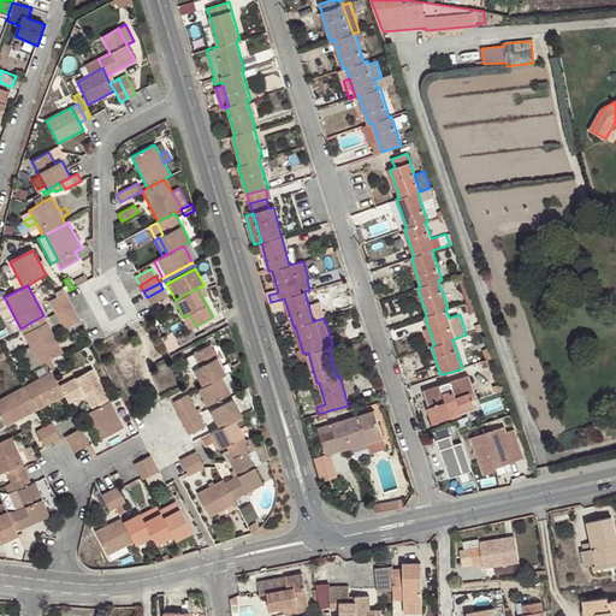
[(163,289),(147,297),(150,304),(166,296),(163,289)]
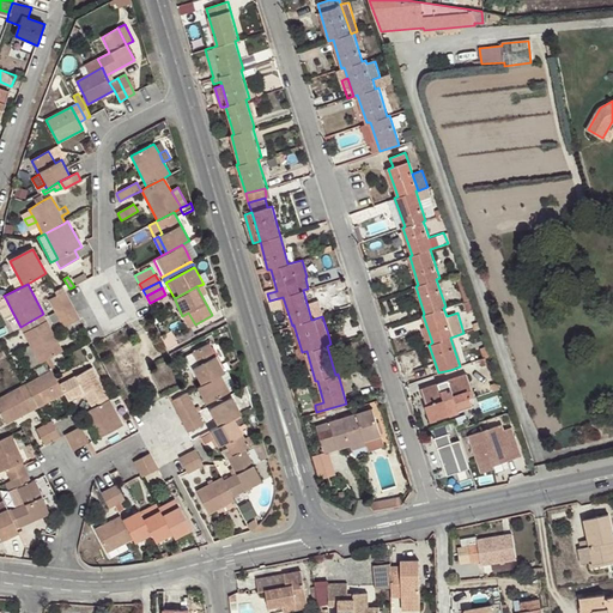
[(48,299),(53,309),(70,299),(65,291),(58,295),(48,299)]
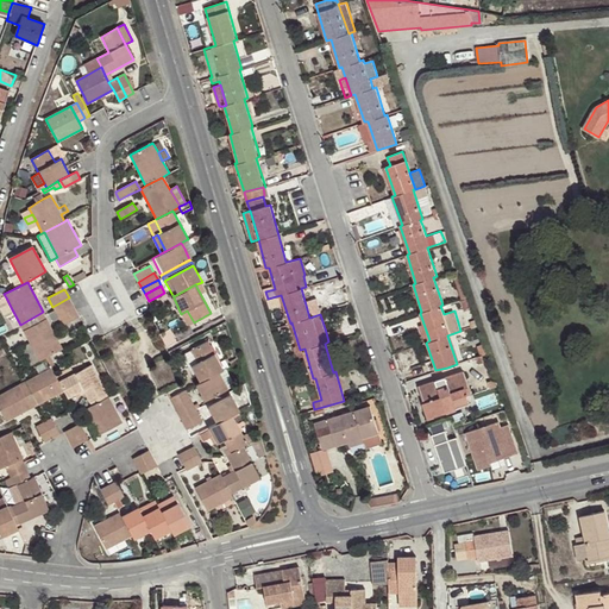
[(464,309),(472,307),(470,296),(460,299),(464,309)]
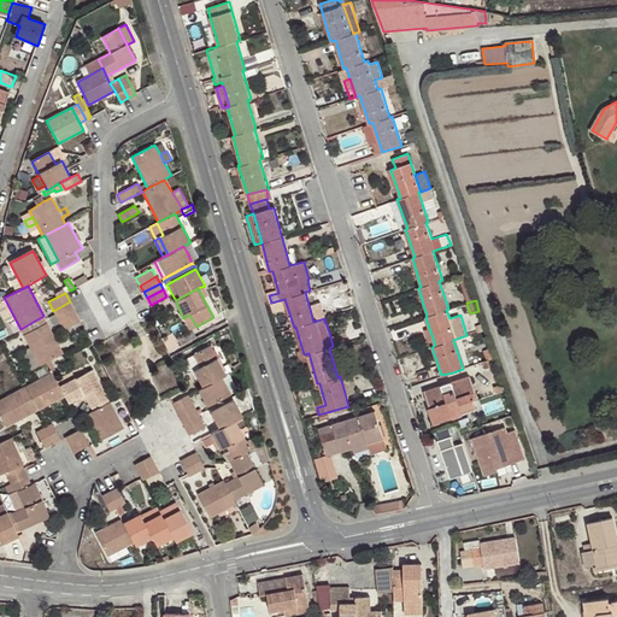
[(0,307),(5,317),(12,313),(6,301),(0,304),(0,307)]
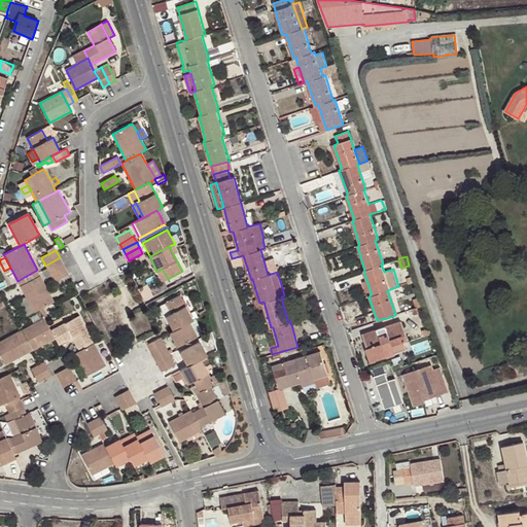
[(45,266),(46,268),(61,260),(60,257),(45,266)]
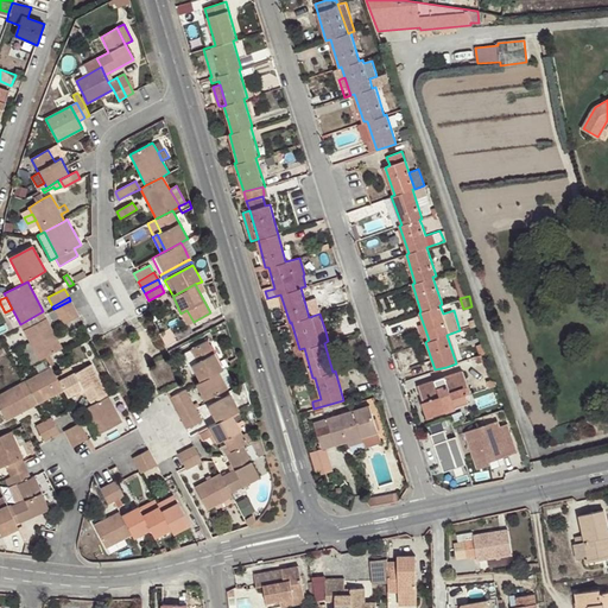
[(58,317),(75,309),(70,301),(54,309),(58,317)]
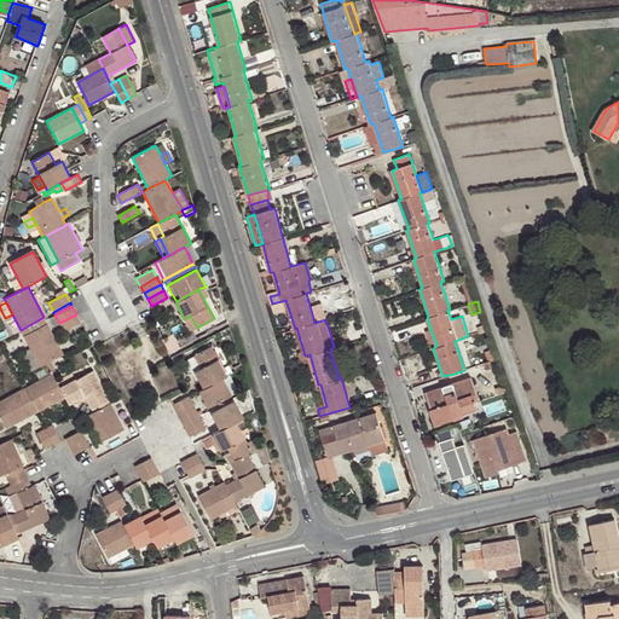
[(64,330),(81,322),(76,314),(59,323),(64,330)]
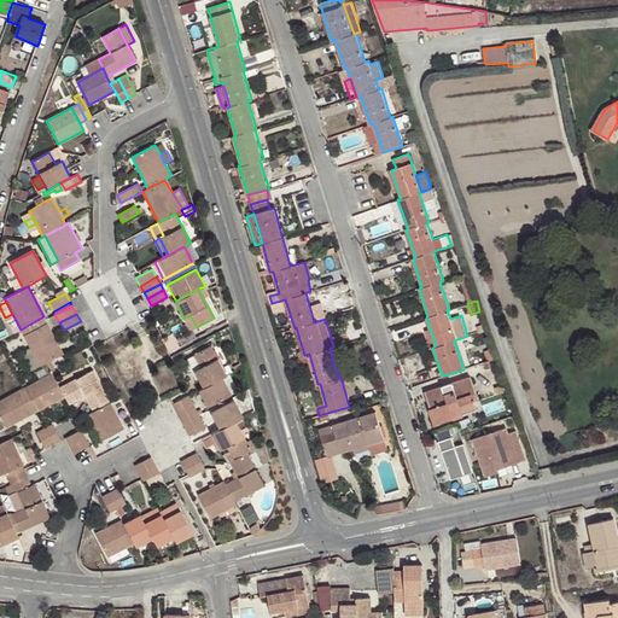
[(190,315),(184,319),(191,331),(197,327),(190,315)]
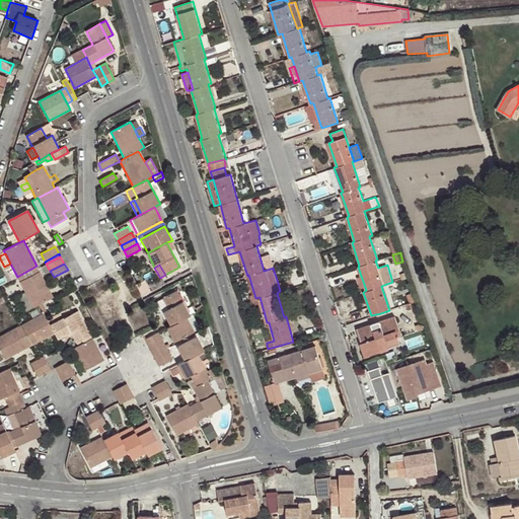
[(17,277),(18,279),(38,268),(36,266),(17,277)]
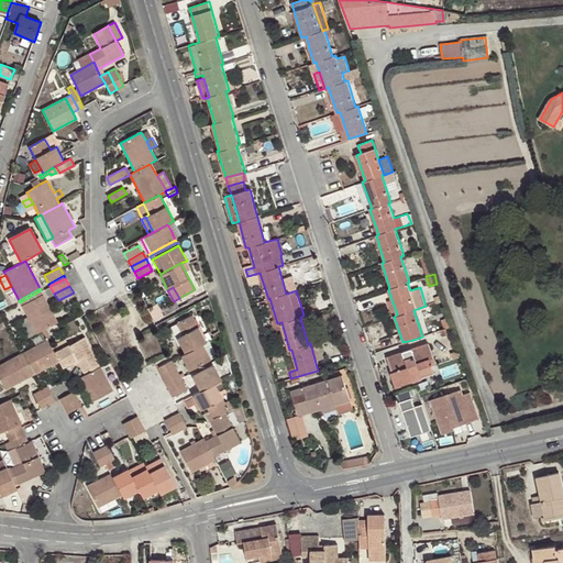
[(41,290),(20,302),(22,306),(43,295),(41,290)]
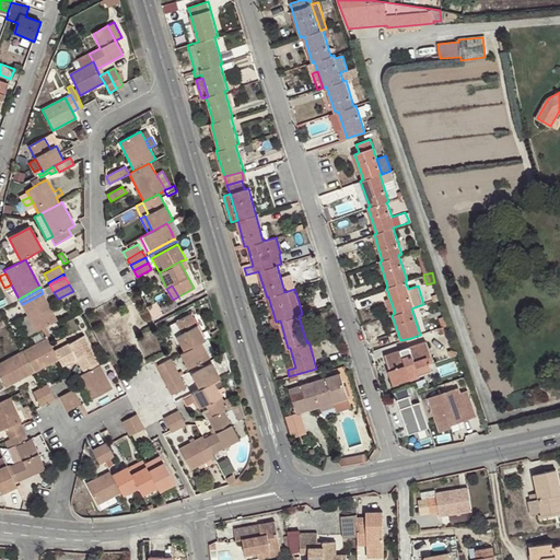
[(43,329),(46,327),(57,322),(43,293),(22,304),(27,315),(36,331),(43,329)]
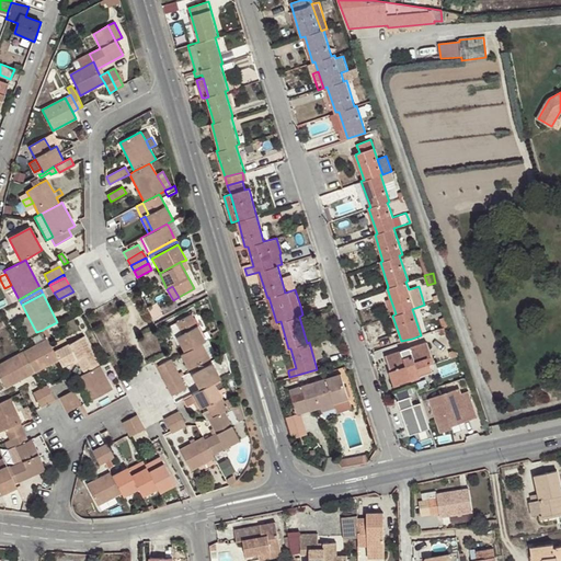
[(391,316),(392,316),(396,313),(390,298),(386,299),(391,316)]
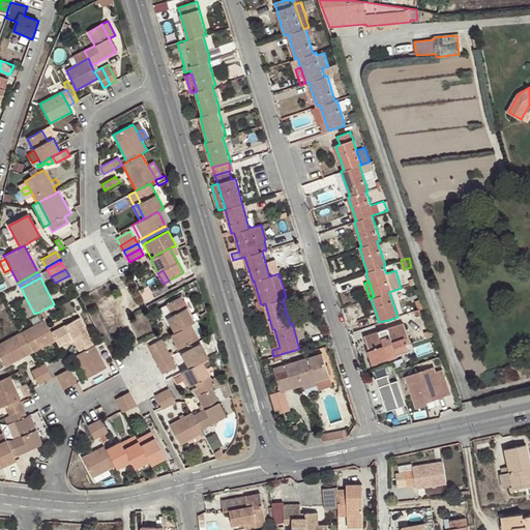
[(284,289),(286,297),(299,294),(297,285),(284,289)]
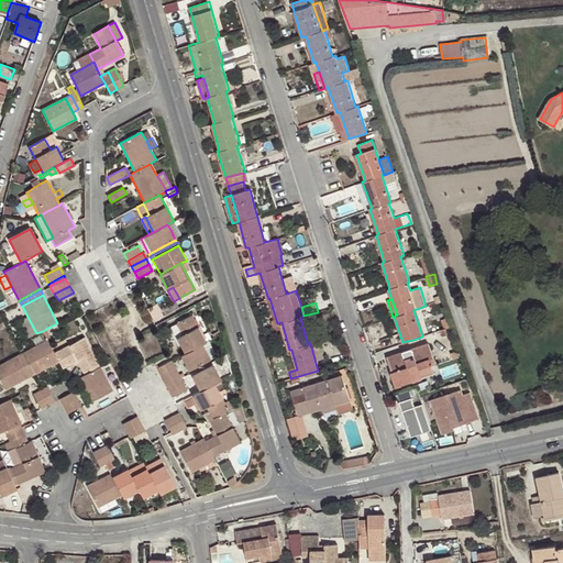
[(154,321),(159,318),(156,312),(153,306),(147,309),(154,321)]
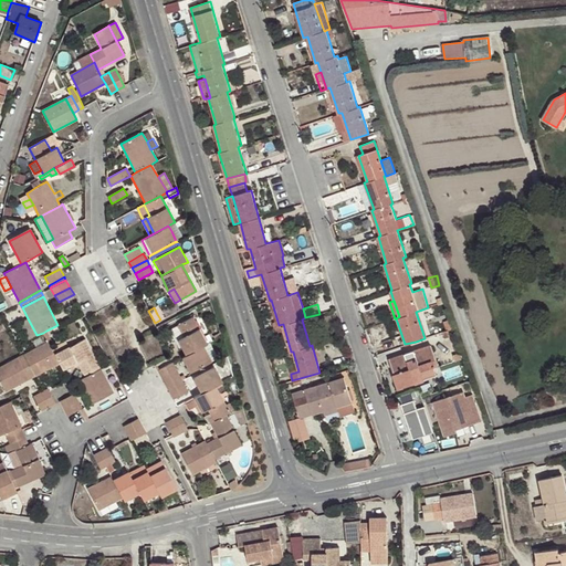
[(160,320),(166,316),(163,311),(157,314),(160,320)]
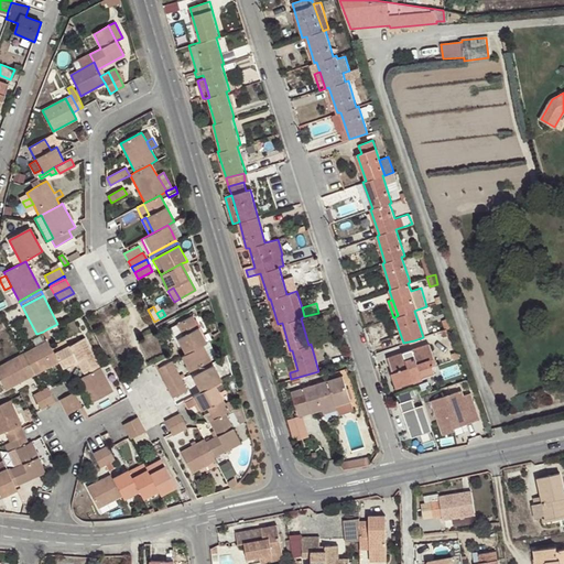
[(203,345),(207,343),(193,316),(176,325),(183,336),(179,338),(186,354),(203,345)]
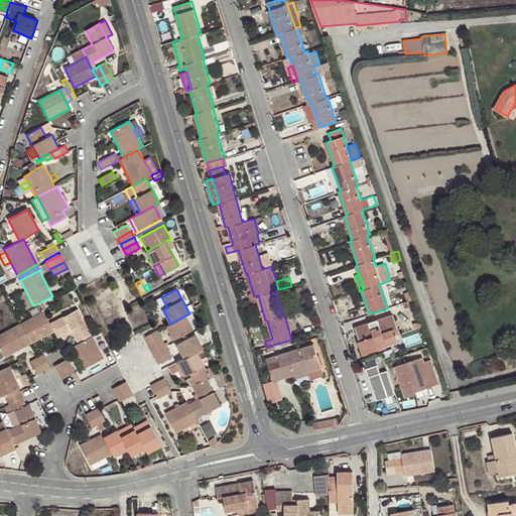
[(18,294),(27,309),(33,305),(25,290),(18,294)]
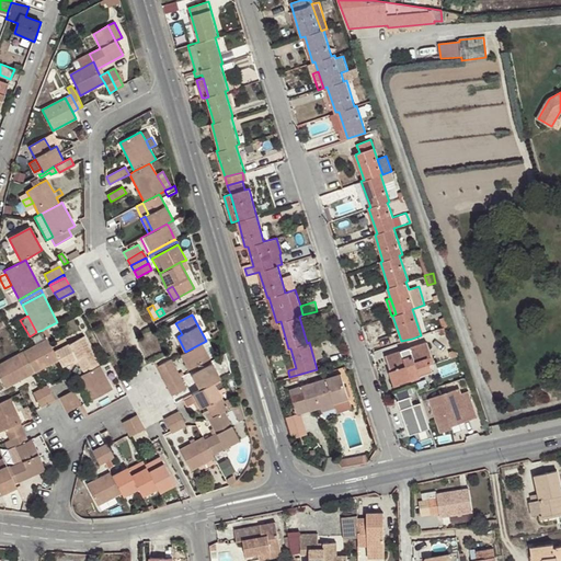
[(171,325),(178,336),(182,334),(175,323),(171,325)]
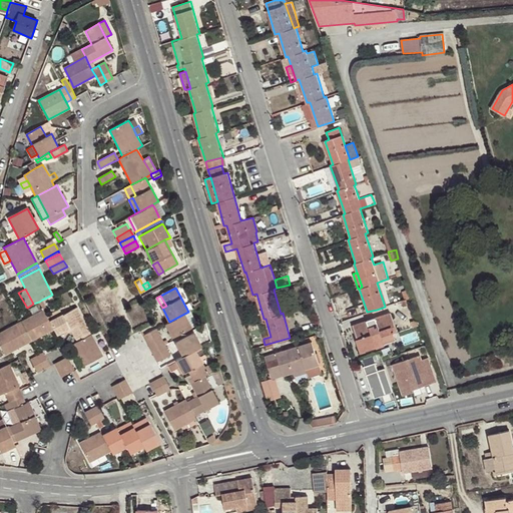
[(50,323),(53,330),(57,336),(70,329),(75,339),(89,332),(77,308),(50,323)]
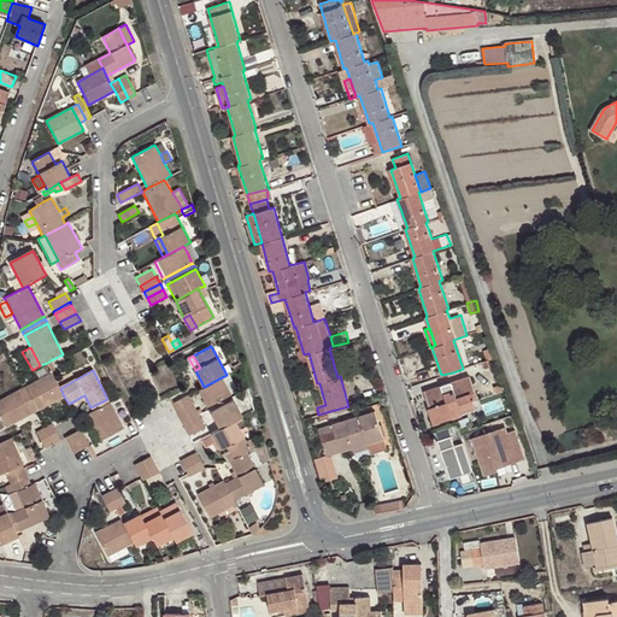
[(23,388),(35,411),(64,397),(60,388),(52,372),(23,388)]
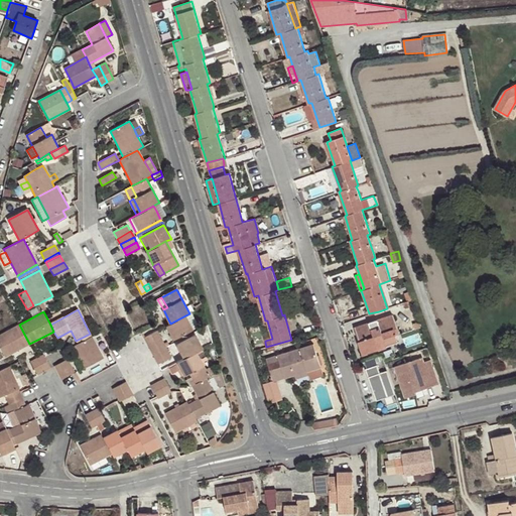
[(199,326),(191,312),(189,313),(185,315),(192,329),(199,326)]
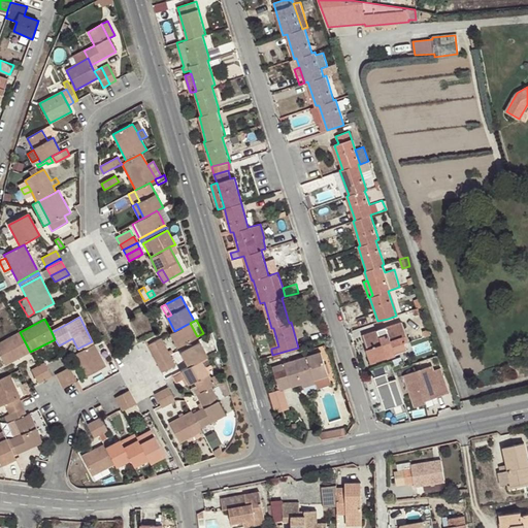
[(174,331),(170,333),(177,347),(197,336),(190,323),(174,331)]
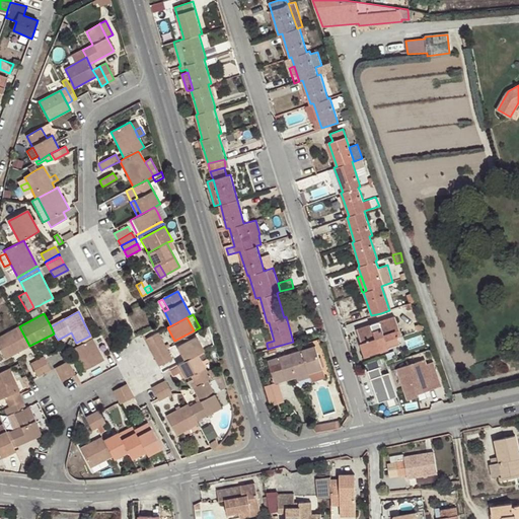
[(366,356),(381,351),(380,346),(399,340),(397,335),(400,334),(395,317),(357,328),(366,356)]
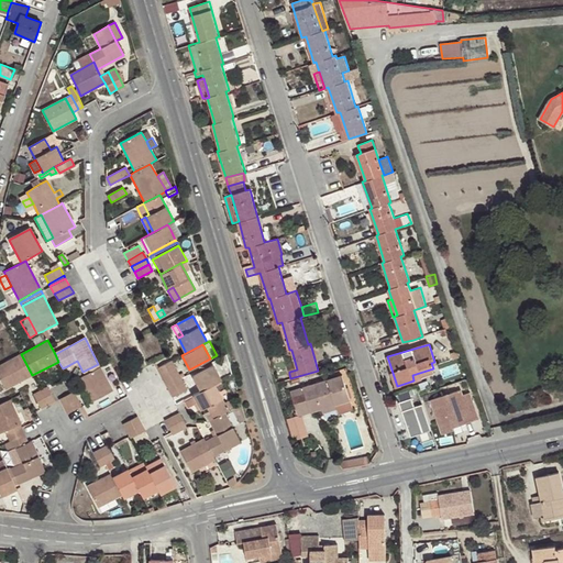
[(0,379),(6,389),(32,375),(21,354),(0,364),(0,379)]
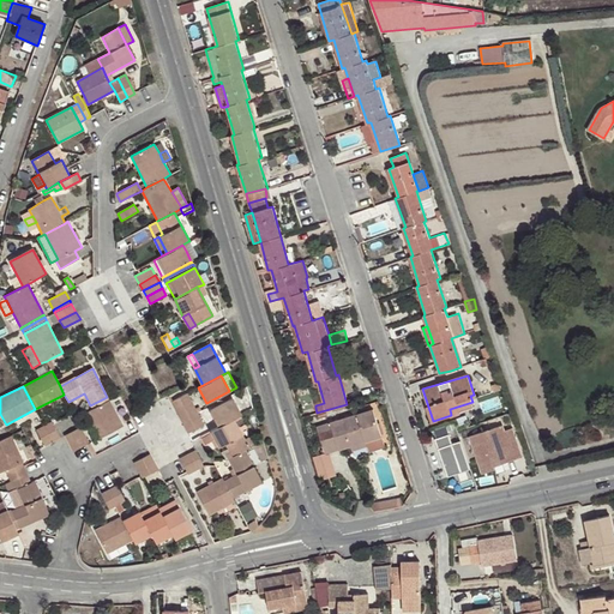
[(209,407),(230,395),(229,391),(206,403),(209,407)]
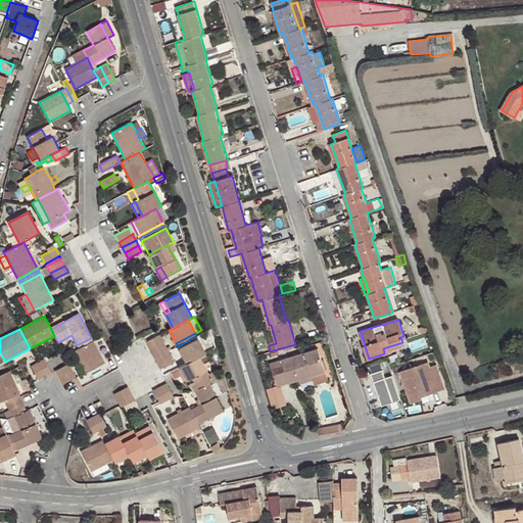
[(159,335),(146,342),(149,348),(163,341),(159,335)]
